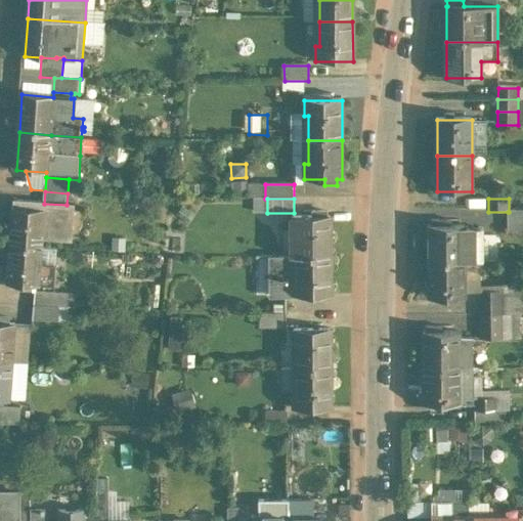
[(44,204),(16,202),(16,204),(19,204),(19,209),(12,208),(12,210),(13,210),(10,247),(42,249),(43,236),(69,239),(71,210),(67,209),(45,208),(46,204),(44,204)]
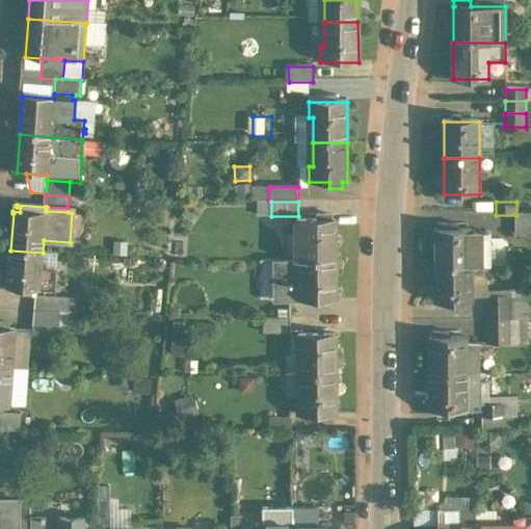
[(530,214),(516,215),(515,215),(515,240),(530,239),(530,214)]
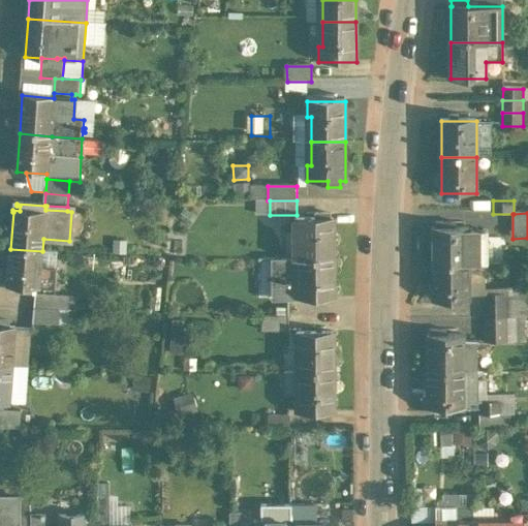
[(334,219),(296,219),(296,235),(301,235),(301,259),(334,259),(334,219)]
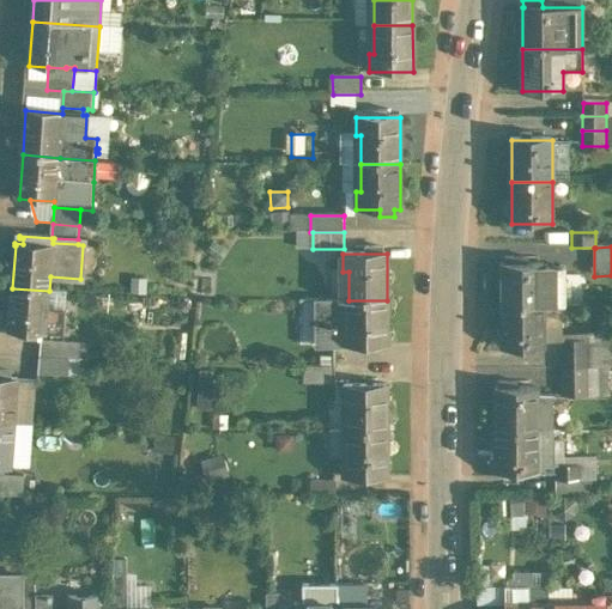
[(544,269),(544,265),(528,266),(528,259),(506,260),(506,266),(502,266),(502,308),(503,308),(544,308),(563,308),(564,308),(564,269),(544,269)]
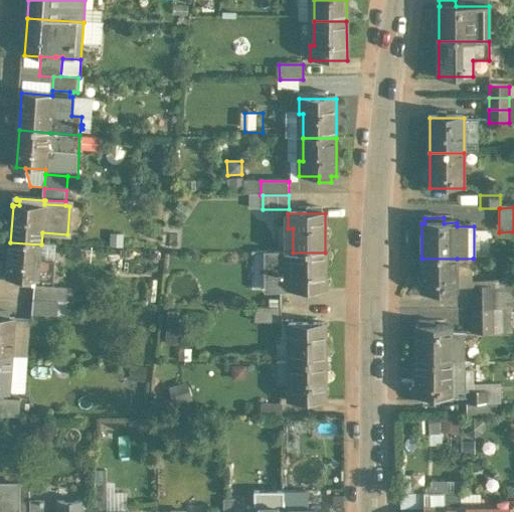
[(10,242),(7,281),(39,283),(39,282),(54,283),(56,262),(41,261),(42,244),(41,244),(10,242)]
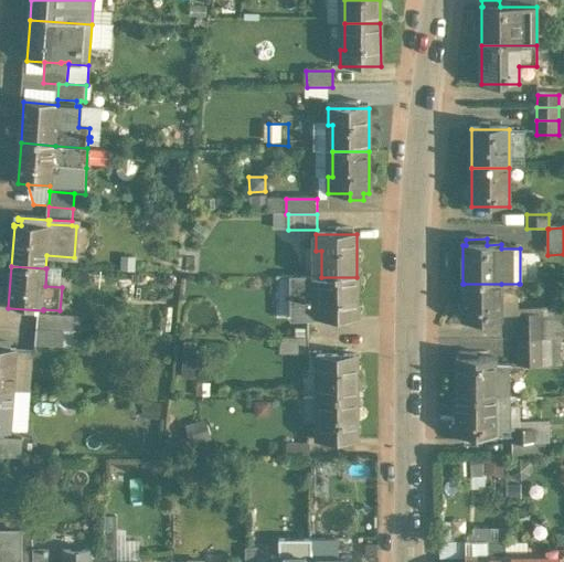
[(321,277),(295,277),(296,320),(357,320),(357,277),(321,277)]
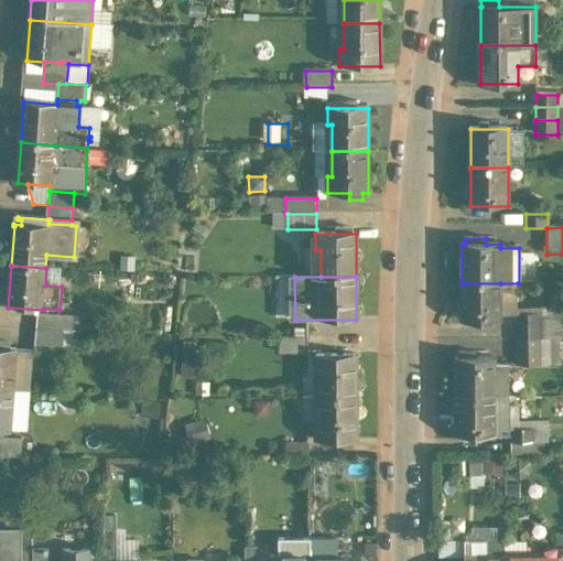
[(500,283),(463,283),(463,323),(500,322),(500,283)]
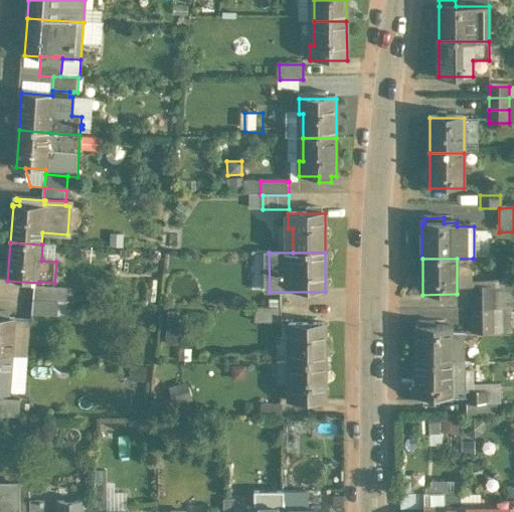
[(513,281),(498,281),(492,287),(473,288),(473,311),(510,311),(511,311),(513,310),(513,281)]
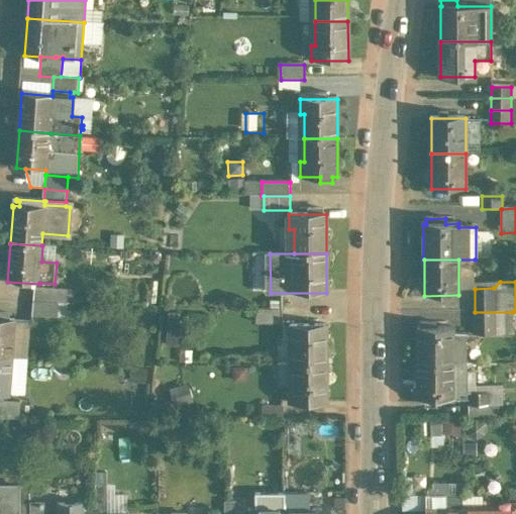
[(56,290),(35,289),(34,302),(55,304),(56,290)]
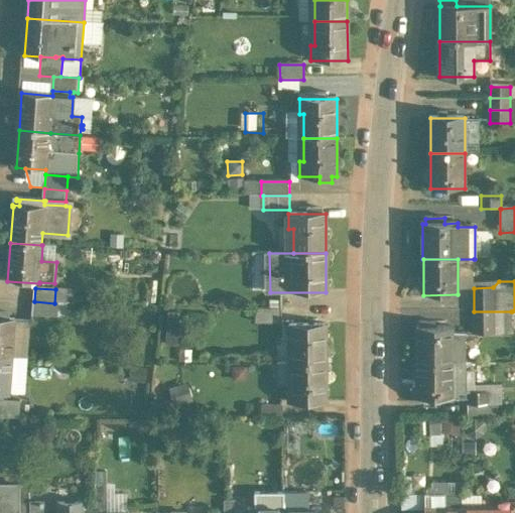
[(282,309),(256,309),(256,324),(282,324),(282,309)]
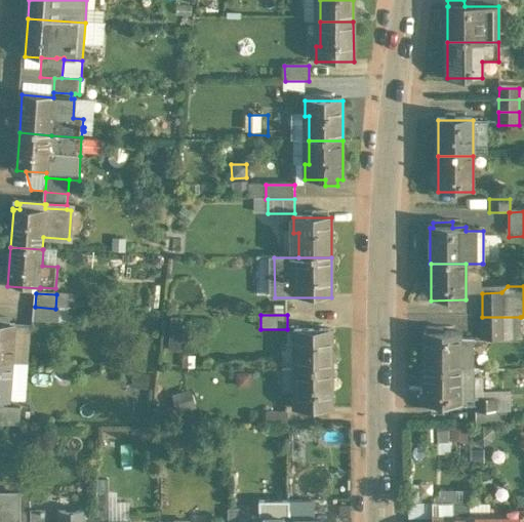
[(482,317),(482,340),(521,340),(520,317),(482,317)]
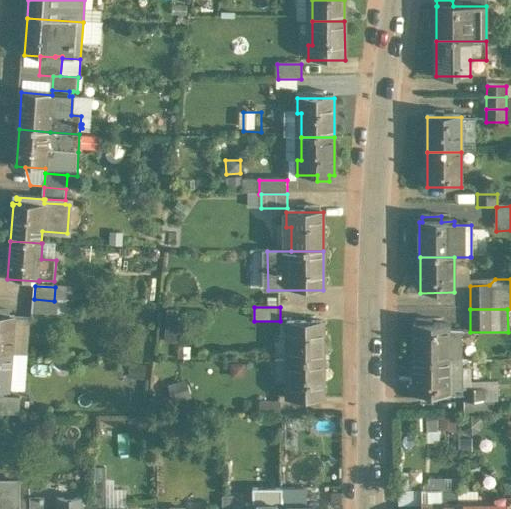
[(9,312),(0,311),(0,353),(13,355),(15,318),(8,317),(9,312)]
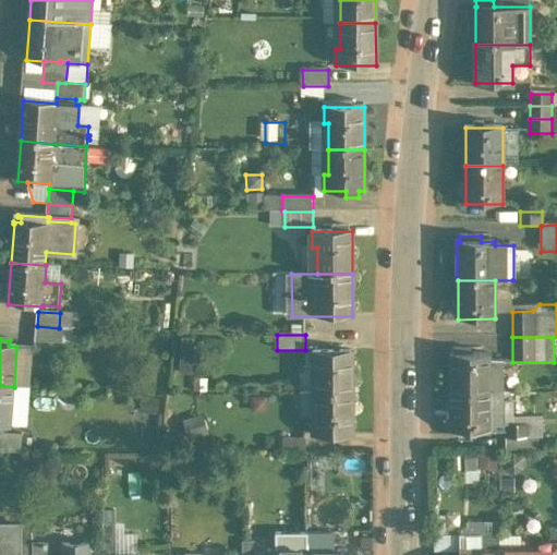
[(489,361),(489,354),(471,354),(471,349),(455,349),(455,356),(451,356),(451,394),(452,394),(504,394),(504,361),(489,361)]
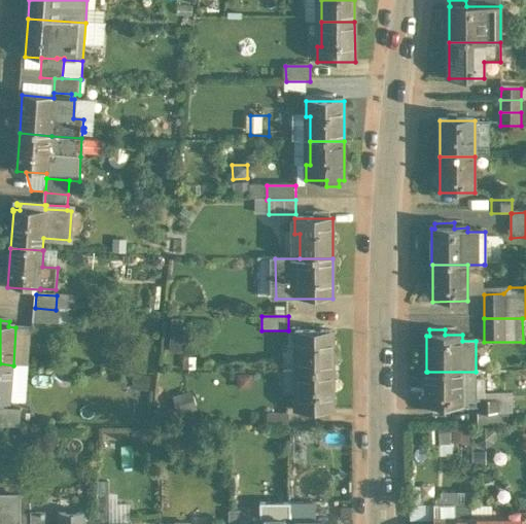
[(332,332),(294,332),(294,347),(300,347),(300,372),(332,372),(332,332)]
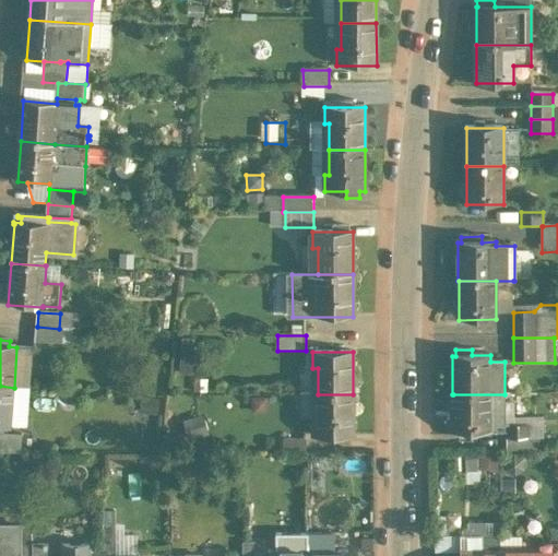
[(0,386),(0,427),(11,428),(12,427),(11,426),(14,388),(0,386)]
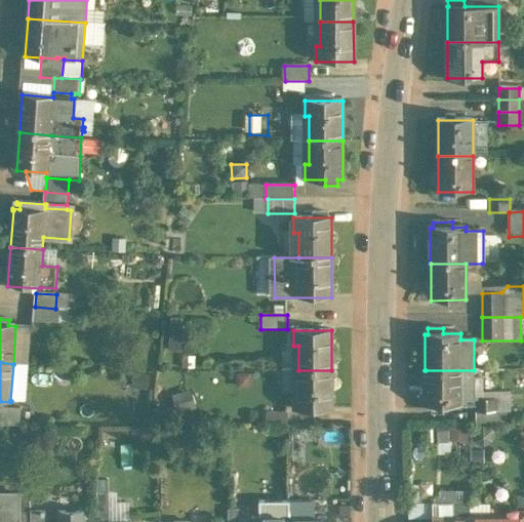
[(331,370),(298,370),(298,395),(294,395),(294,410),(331,410),(331,370)]
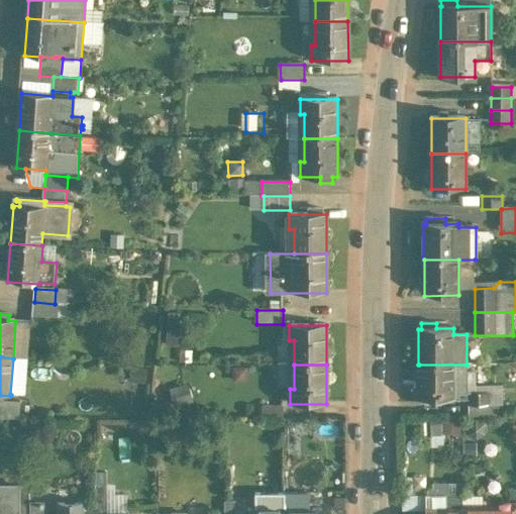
[(467,365),(419,365),(419,401),(453,400),(453,401),(468,400),(468,393),(468,365),(467,365)]
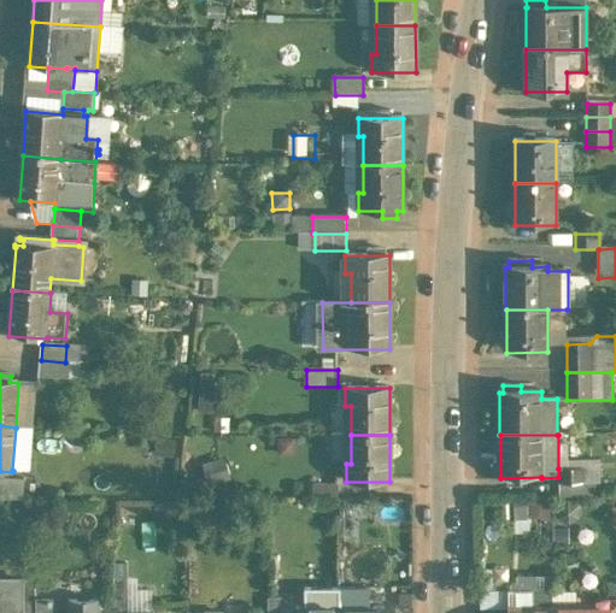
[(186,467),(209,467),(209,461),(220,463),(221,437),(187,436),(186,467)]
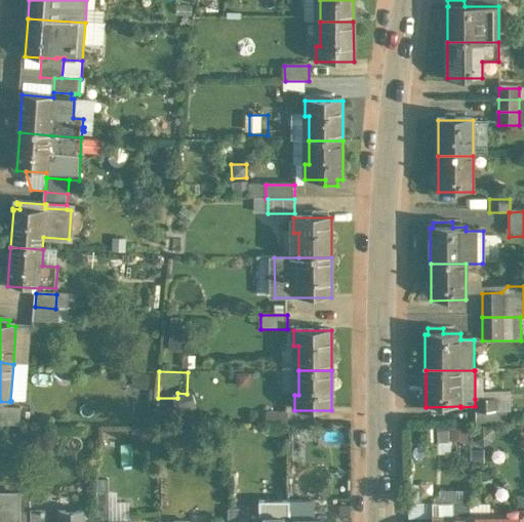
[(497,399),(475,399),(475,406),(477,406),(476,410),(497,410),(497,399)]
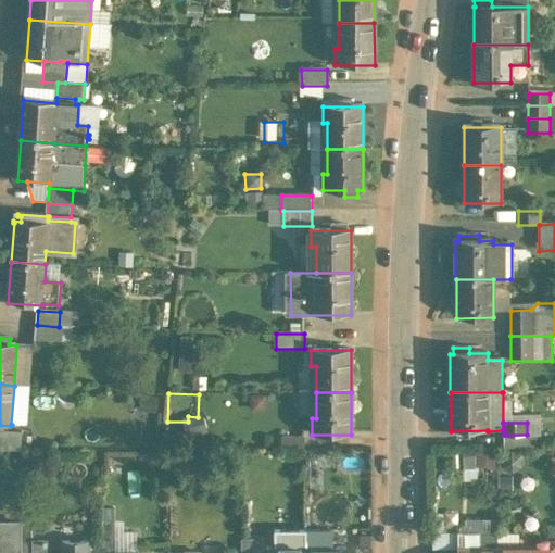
[(23,434),(0,431),(0,451),(21,451),(23,434)]
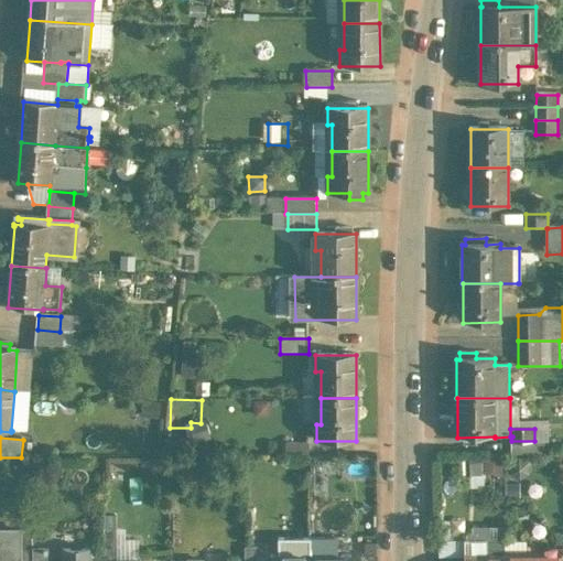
[(534,441),(511,441),(512,455),(545,455),(544,442),(534,441)]
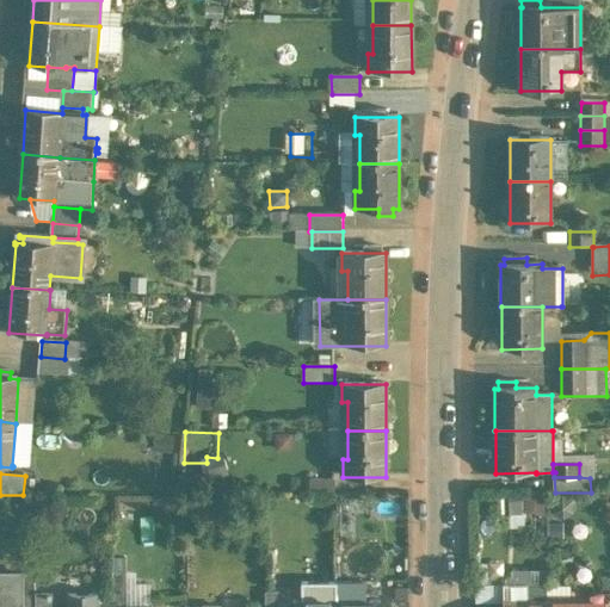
[(127,574),(114,574),(112,606),(128,606),(127,574)]
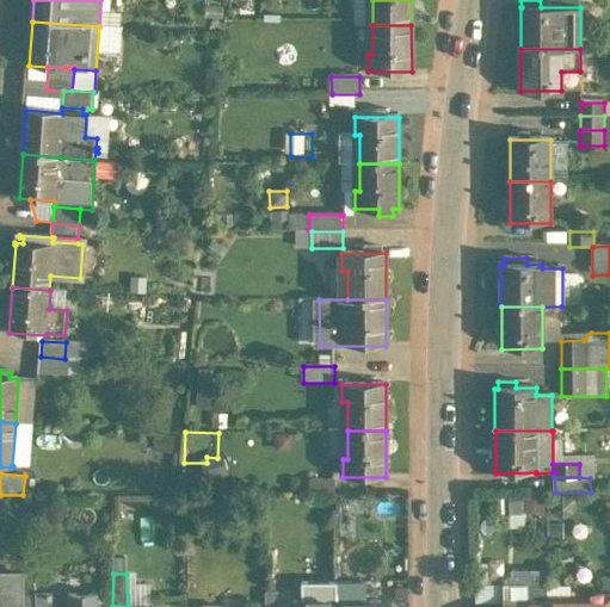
[(22,606),(23,577),(23,576),(0,575),(0,606),(22,606)]
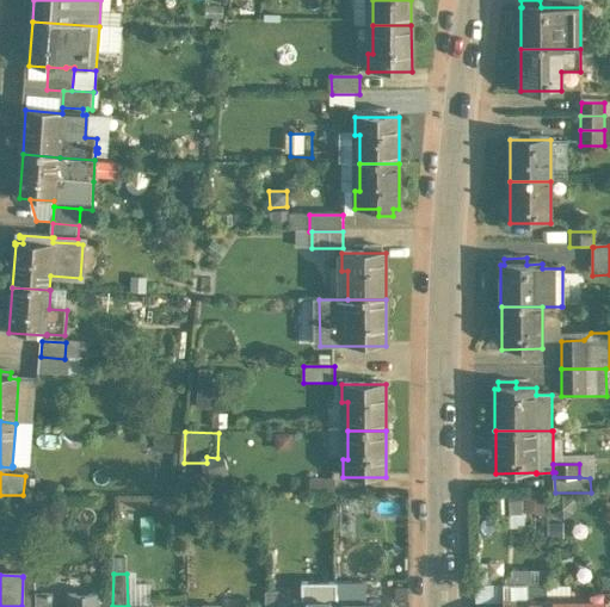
[(36,606),(37,577),(23,577),(22,606),(36,606)]
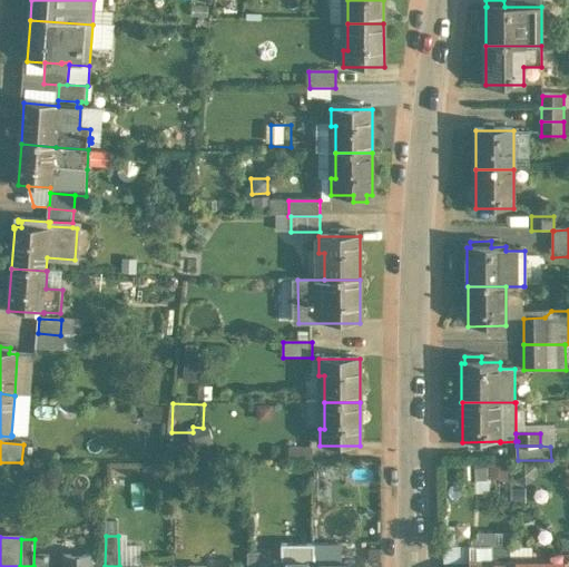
[(341,545),(315,545),(315,564),(341,563),(341,545)]
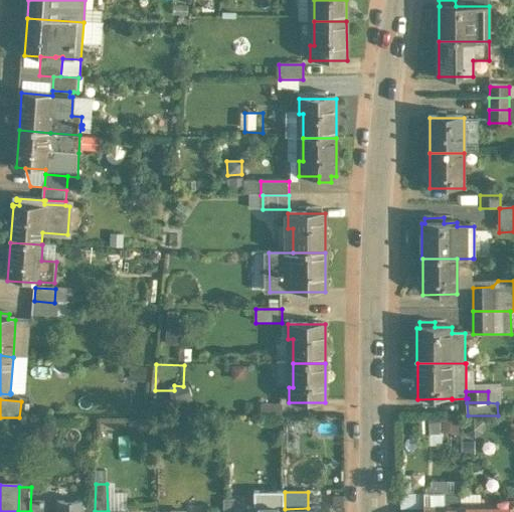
[(445,495),(446,508),(424,508),(424,511),(460,511),(461,508),(461,495),(445,495)]
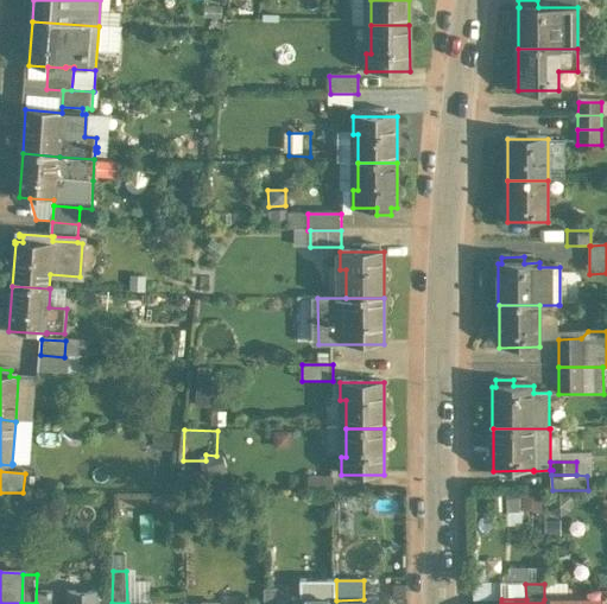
[(279,603),(279,591),(265,591),(265,603),(279,603)]
